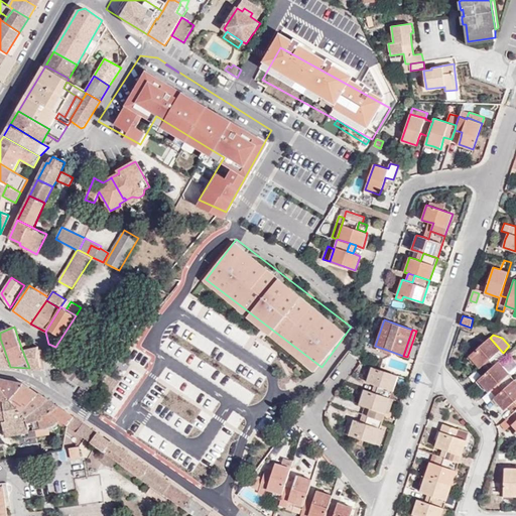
[(482,365),(487,371),(497,361),(504,355),(503,353),(490,338),(469,356),(475,363),(480,368),(482,365)]
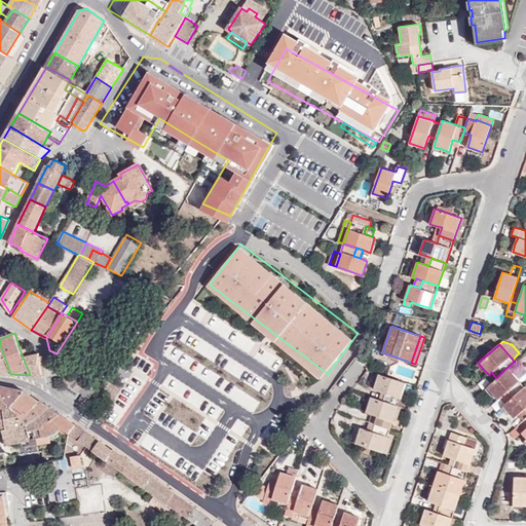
[(30,375),(44,376),(39,352),(22,354),(30,375)]
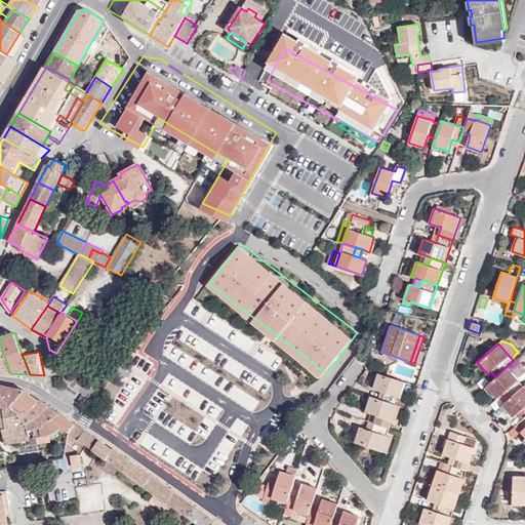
[(0,354),(0,373),(10,373),(3,353),(0,354)]
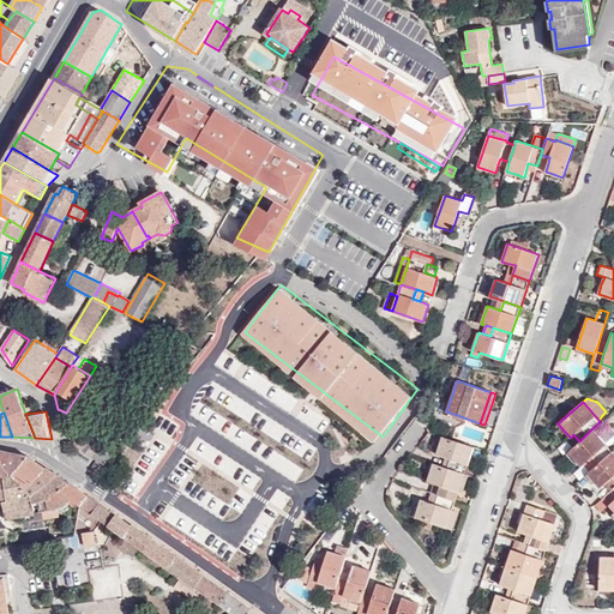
[(599,463),(612,452),(591,429),(579,441),(567,451),(576,461),(581,467),(588,461),(591,456),(599,463)]
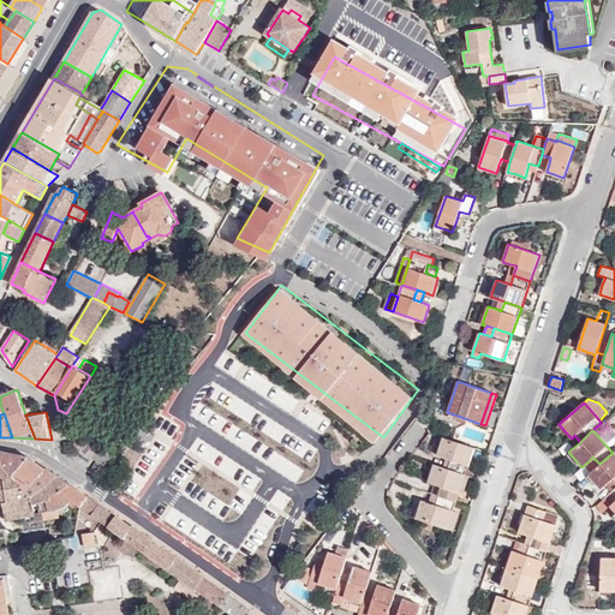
[(89,441),(81,435),(73,446),(82,451),(89,441)]
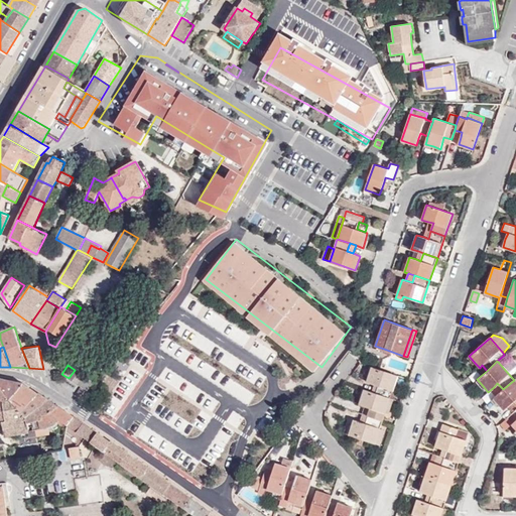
[(390,397),(397,375),(372,367),(367,381),(374,384),(378,385),(376,393),(390,397)]
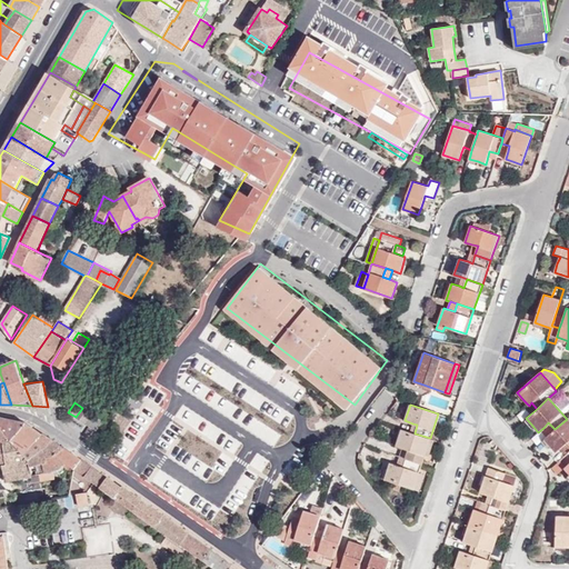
[(76,417),(96,430),(105,421),(83,407),(82,408),(76,417)]
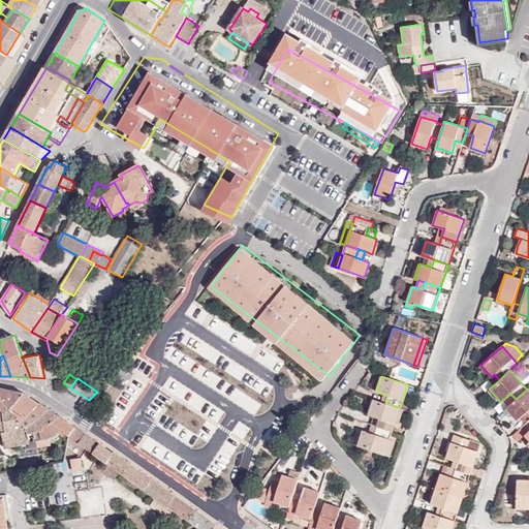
[(24,394),(0,387),(0,395),(11,409),(11,410),(24,394)]
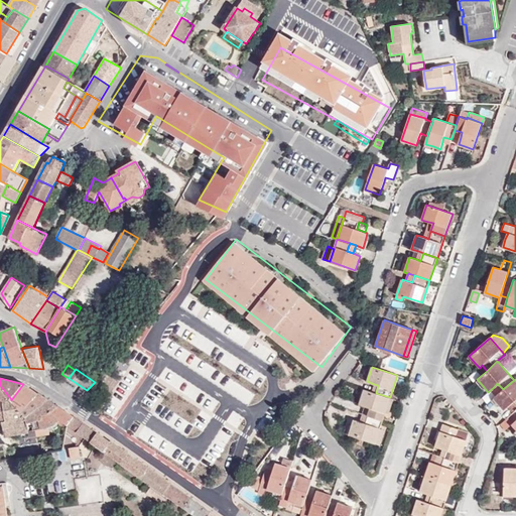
[(484,387),(477,379),(476,381),(482,389),(484,387)]
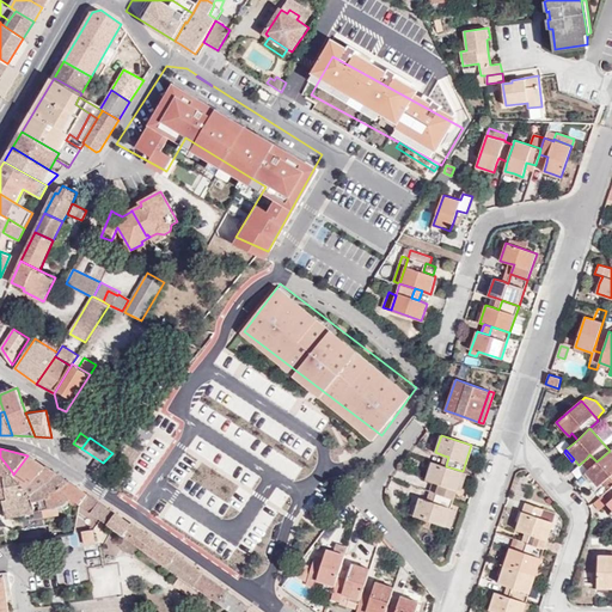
[(611,487),(611,485),(611,453),(610,451),(597,461),(592,465),(585,472),(592,479),(598,485),(601,483),(605,479),(611,487)]
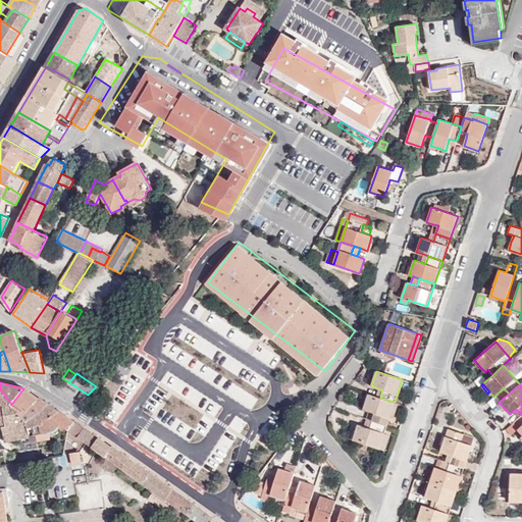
[(500,392),(505,397),(509,394),(503,387),(500,392)]
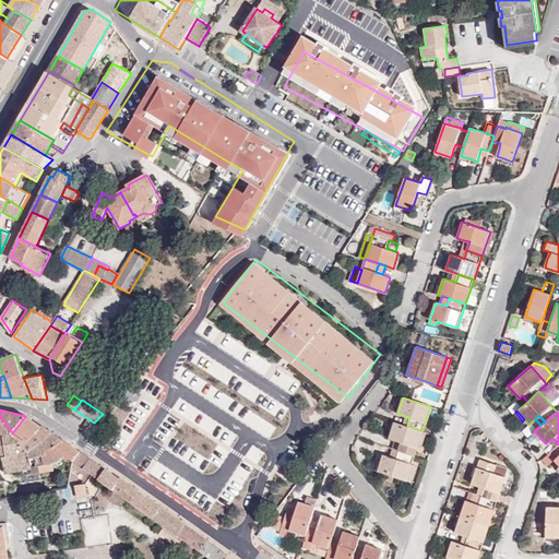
[(42,427),(25,416),(12,433),(24,447),(42,427)]
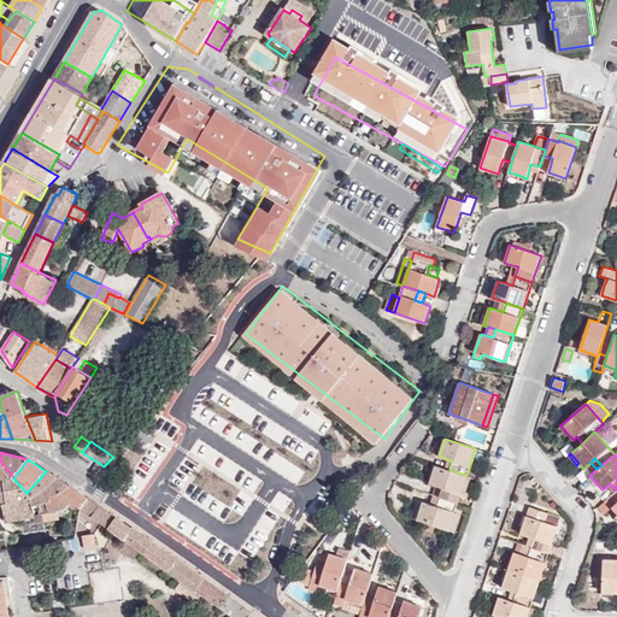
[(0,479),(13,477),(0,460),(0,479)]
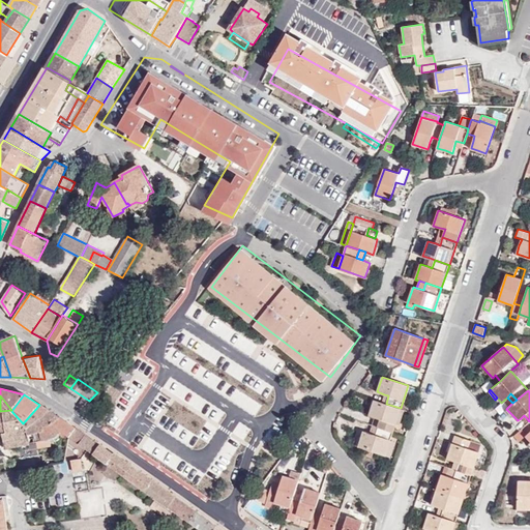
[(375,417),(380,418),(378,427),(392,432),(395,423),(401,408),(386,404),(381,402),(374,400),(370,414),(375,417)]
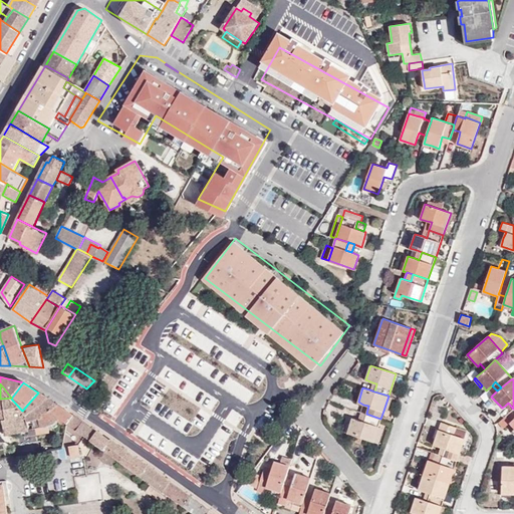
[(47,399),(38,393),(22,411),(27,415),(47,399)]
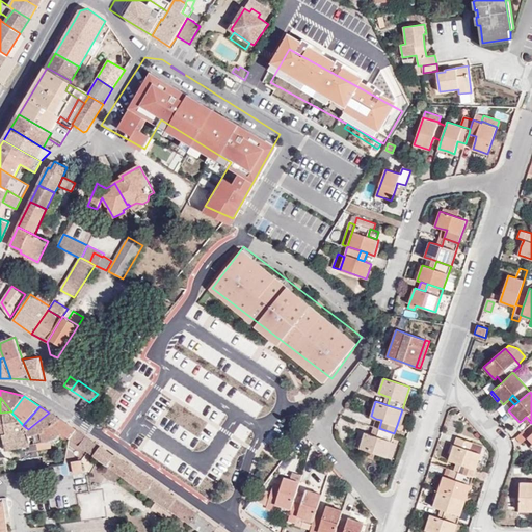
[(397,425),(401,426),(406,410),(402,409),(397,425)]
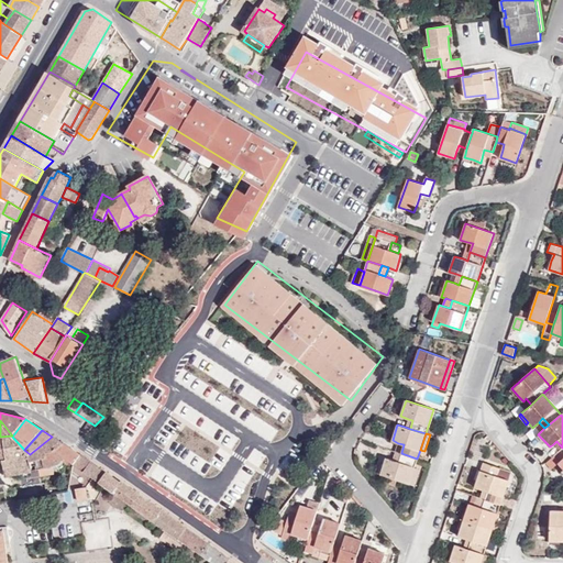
[(24,450),(12,437),(12,435),(0,437),(0,461),(3,461),(7,476),(32,471),(31,462),(30,454),(24,450)]
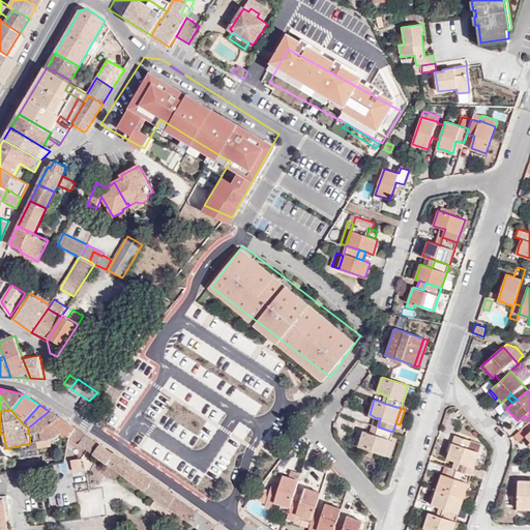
[(60,418),(49,411),(28,428),(29,435),(41,431),(45,431),(45,428),(51,425),(60,418)]
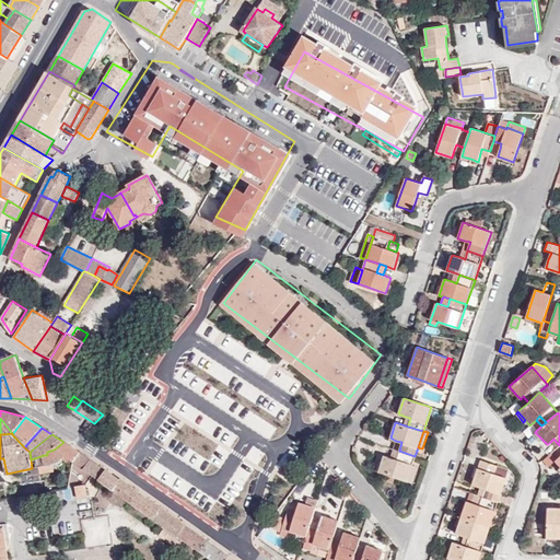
[(550,442),(557,448),(559,445),(553,439),(550,442)]
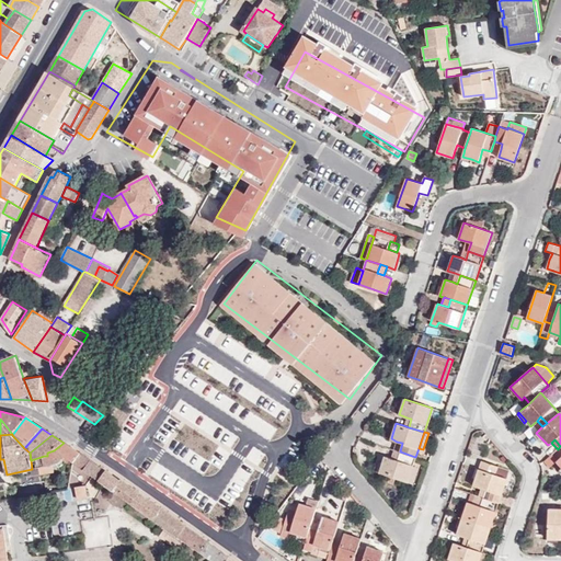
[(73,461),(80,454),(64,443),(54,450),(47,453),(47,456),(44,456),(45,466),(45,467),(53,465),(56,465),(64,458),(67,456),(70,459),(73,461)]
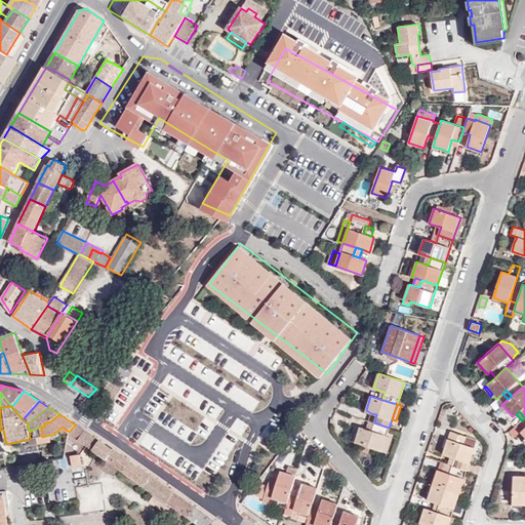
[(452,416),(445,414),(442,426),(449,428),(452,416)]
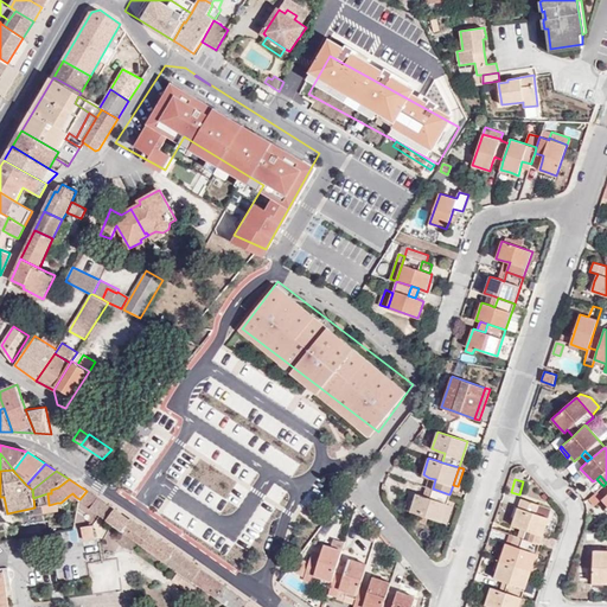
[(606,494),(606,483),(604,486),(601,487),(595,492),(602,499),(606,494)]
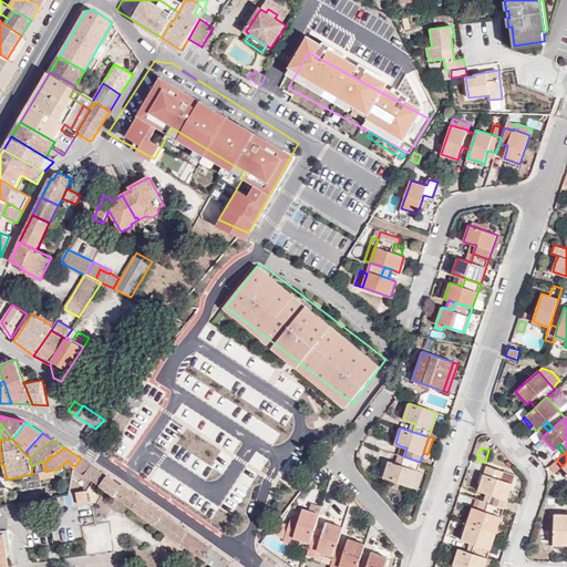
[(412,486),(418,470),(420,462),(404,456),(401,464),(395,463),(390,461),(387,470),(384,476),(412,486)]
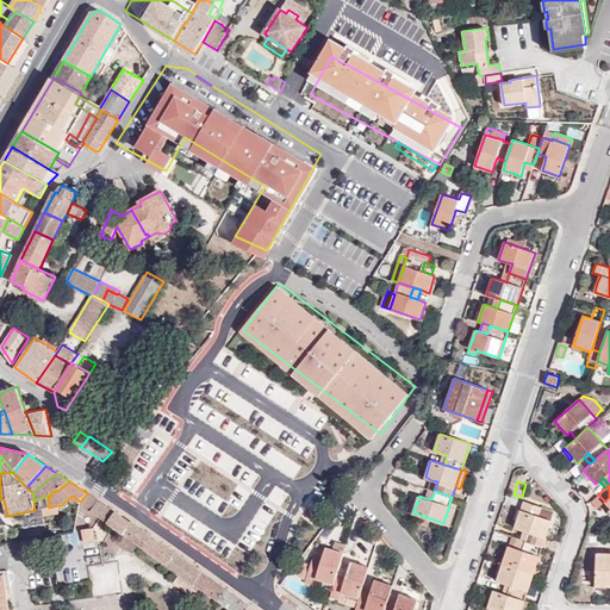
[(93,497),(87,492),(87,493),(80,502),(86,506),(93,497)]
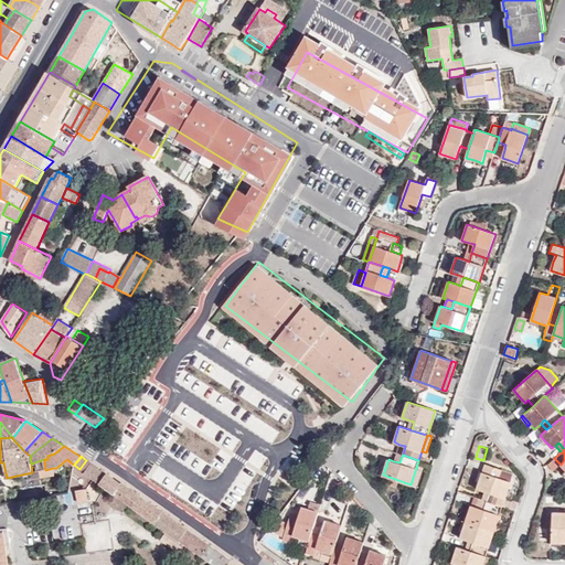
[(86,460),(80,469),(85,472),(91,464),(86,460)]
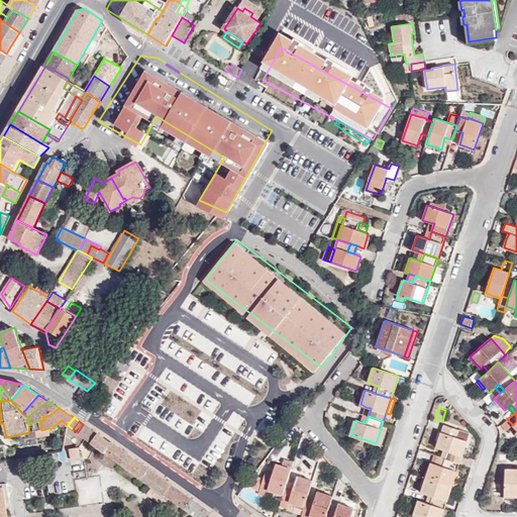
[(83,424),(78,432),(91,442),(97,434),(83,424)]
